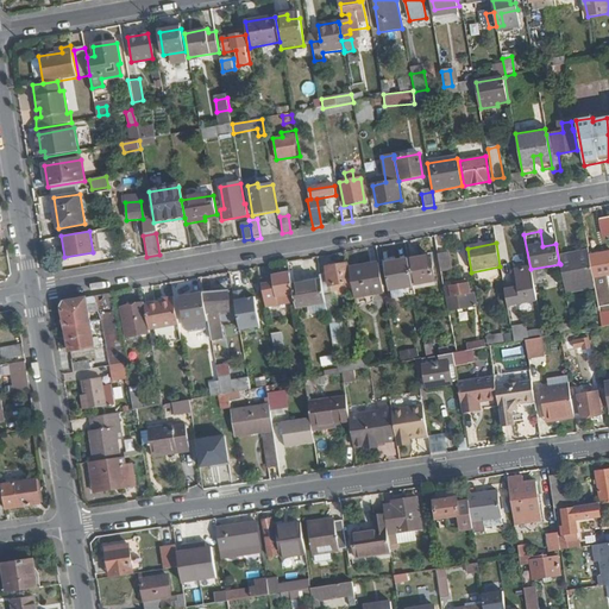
[(608,275),(608,253),(589,258),(592,282),(598,281),(598,277),(608,275)]
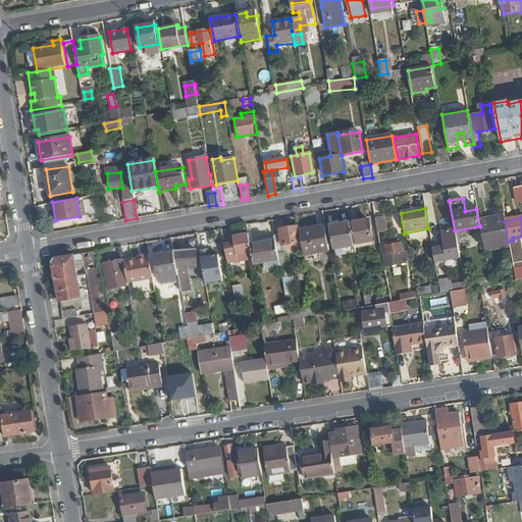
[(505,221),(504,218),(490,220),(490,223),(479,225),(480,226),(484,251),(509,247),(508,242),(505,221)]
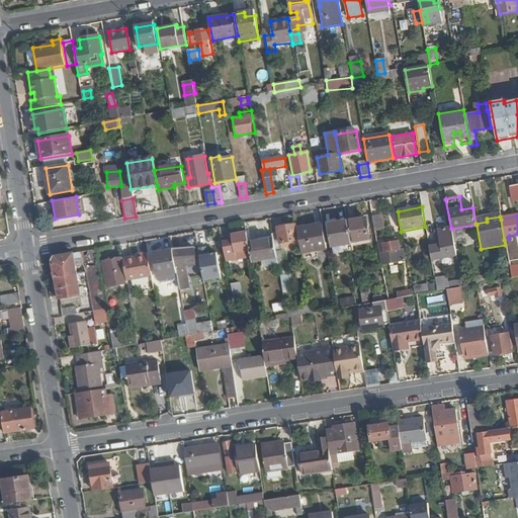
[(371,241),(369,228),(365,229),(364,226),(367,225),(366,218),(347,222),(351,244),(371,241)]
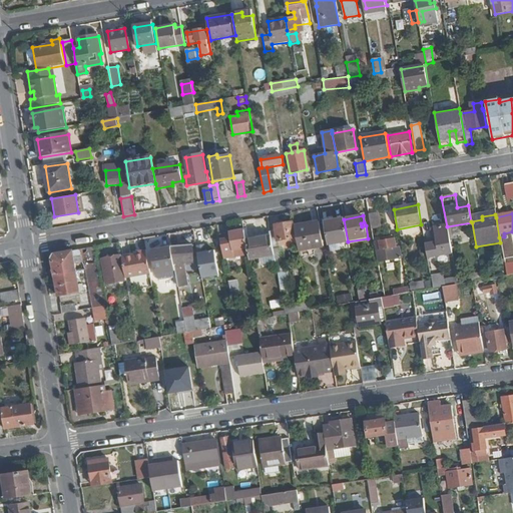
[(383,237),(380,218),(370,220),(373,239),(383,237)]
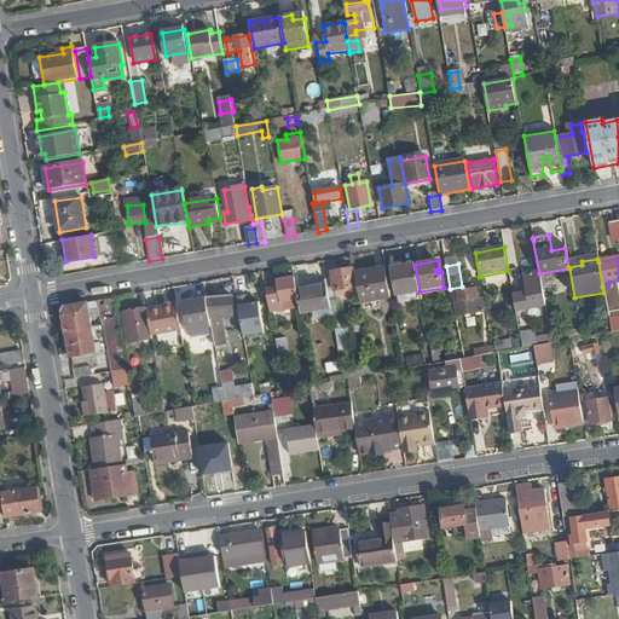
[(420,291),(415,265),(392,268),(397,295),(420,291)]
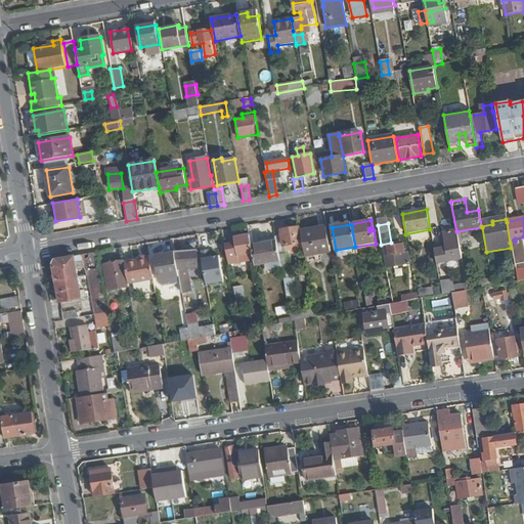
[(301,232),(300,227),(281,230),(284,247),(297,244),(298,250),(304,249),(301,232)]
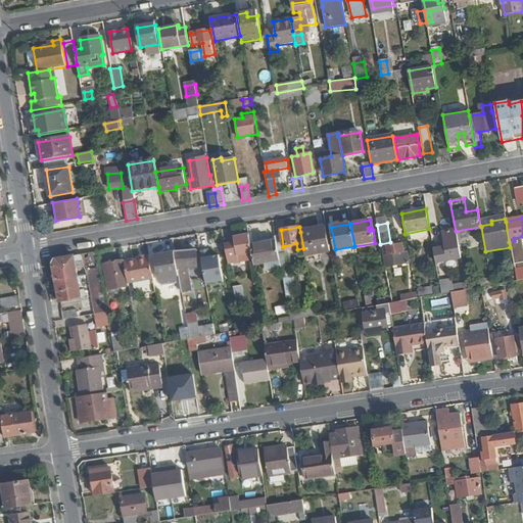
[(329,251),(325,227),(300,232),(303,248),(304,255),(329,251)]
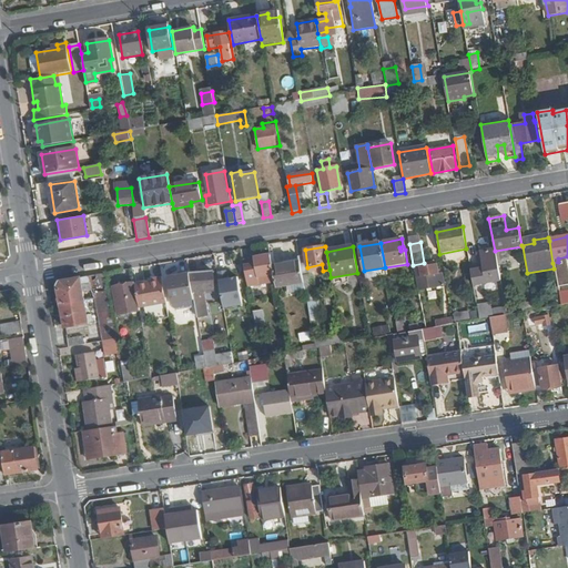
[(500,281),(495,251),(482,253),(484,270),(470,272),(473,285),(500,281)]
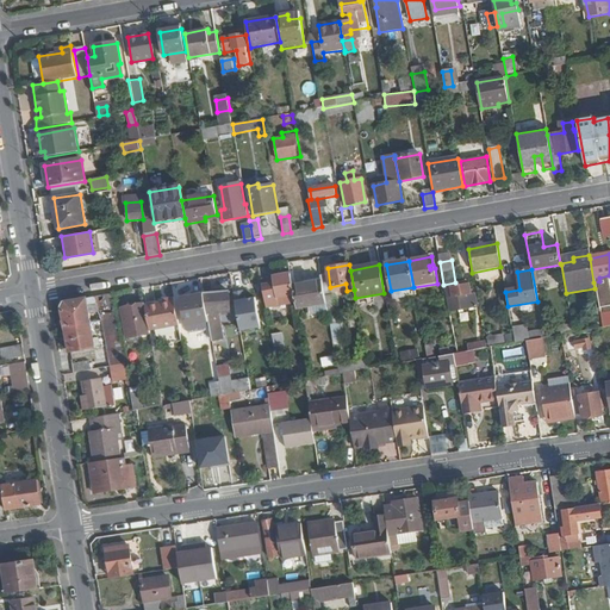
[(292,286),(291,275),(273,279),(274,286),(262,287),(266,310),(296,304),(292,286)]
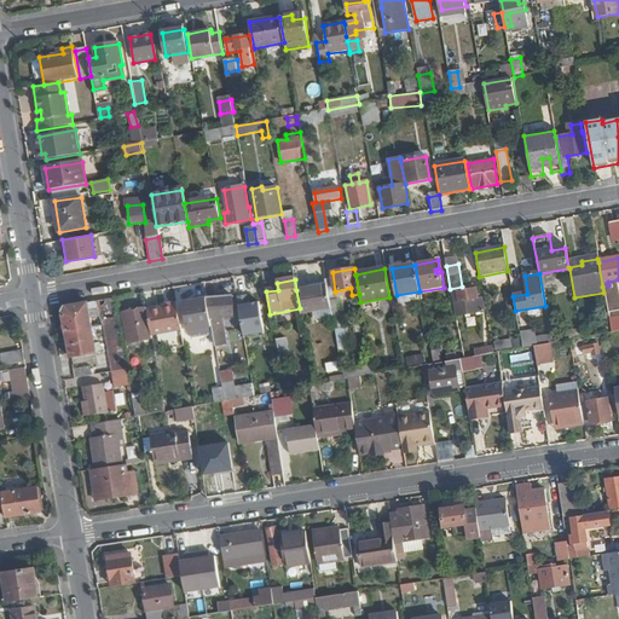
[(329,302),(327,284),(296,290),(300,308),(301,313),(330,308),(329,302)]
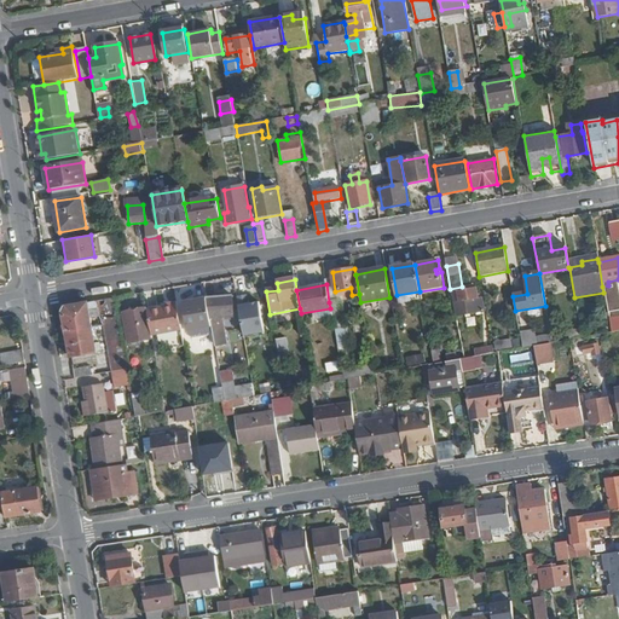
[(482,314),(480,298),(478,298),(475,290),(451,294),(455,319),(482,314)]
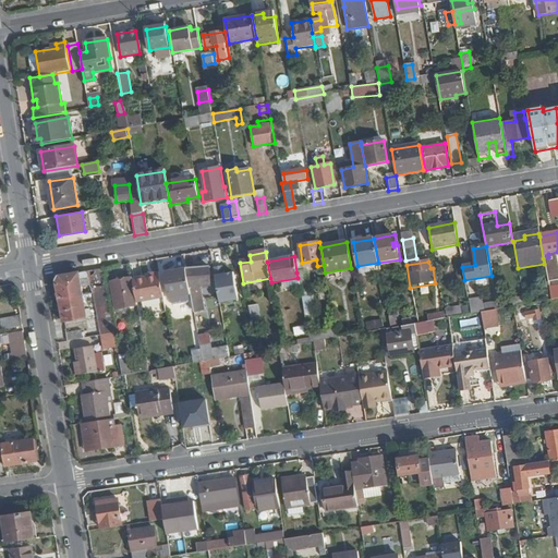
[(556,281),(554,264),(544,265),(547,283),(556,281)]
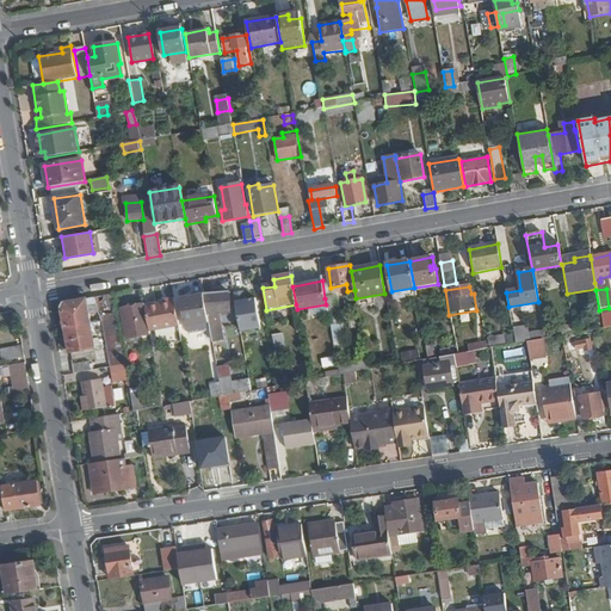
[(229,313),(229,291),(203,294),(208,322),(211,339),(223,337),(218,314),(229,313)]
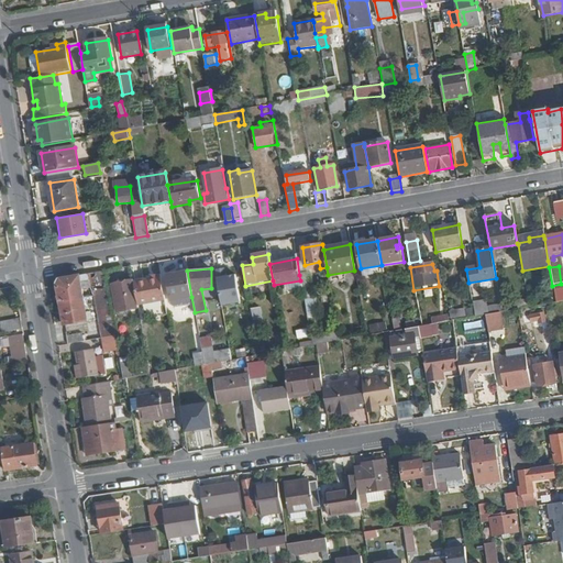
[(191,297),(187,271),(166,274),(170,300),(191,297)]
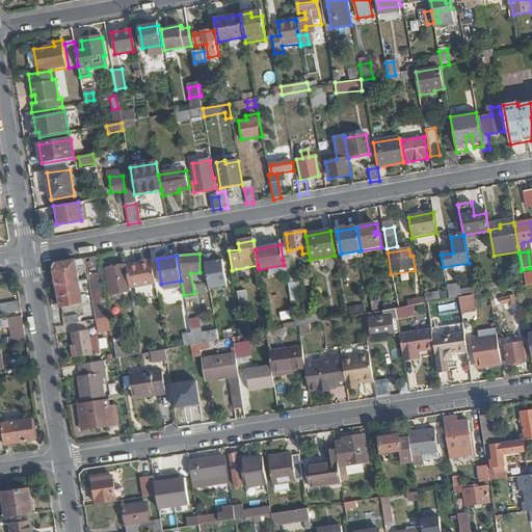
[(227,287),(222,261),(213,263),(211,256),(203,257),(209,290),(227,287)]
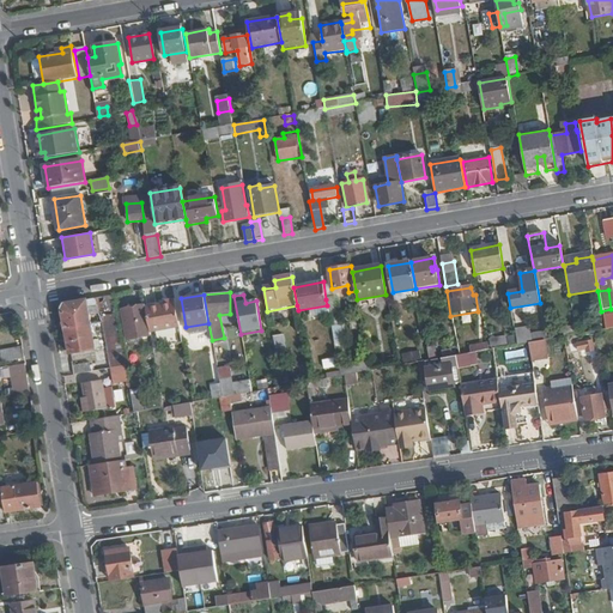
[(96,350),(90,309),(98,308),(98,313),(101,314),(109,363),(125,359),(114,296),(65,304),(61,309),(68,354),(96,350)]
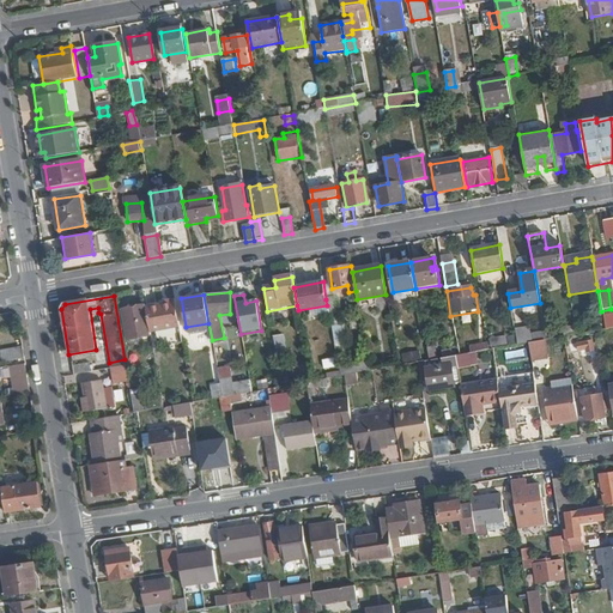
[(339,315),(335,298),(326,299),(327,305),(329,317),(339,315)]
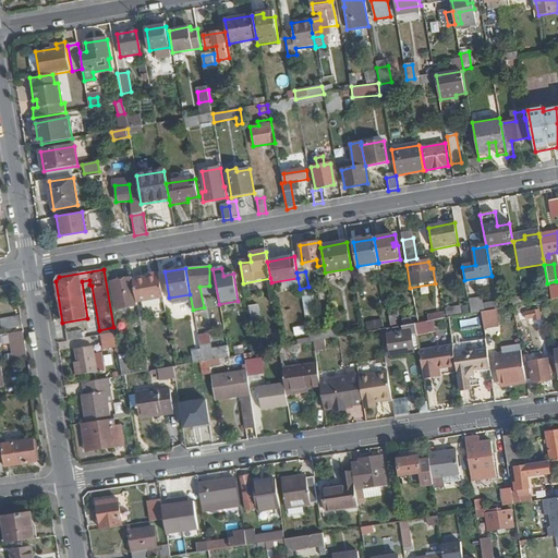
[(162,298),(159,274),(148,276),(148,278),(133,281),(136,302),(162,298)]
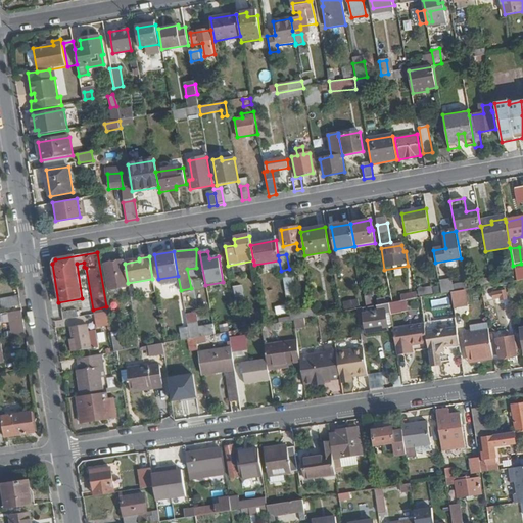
[(125,264),(125,262),(104,265),(108,290),(129,287),(128,283),(125,264)]
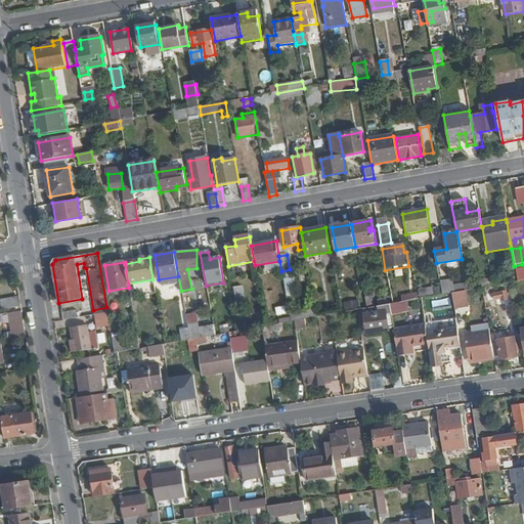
[(523,281),(523,269),(515,271),(517,282),(523,281)]
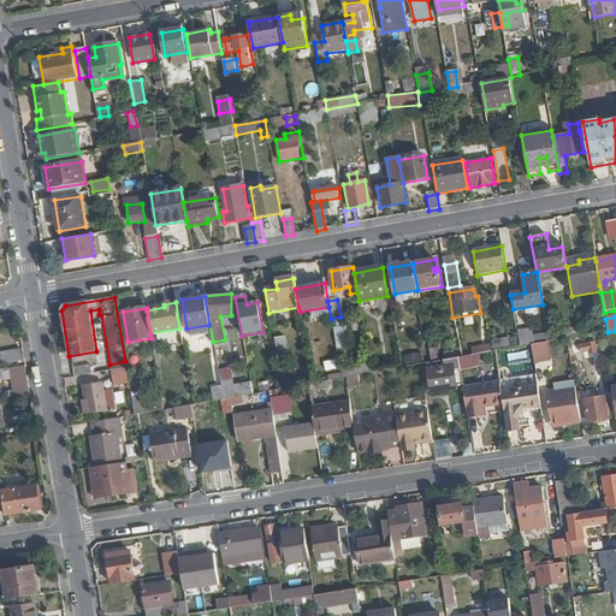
[(549,343),(548,333),(533,336),(532,329),(516,332),(519,348),(531,345),(549,343)]
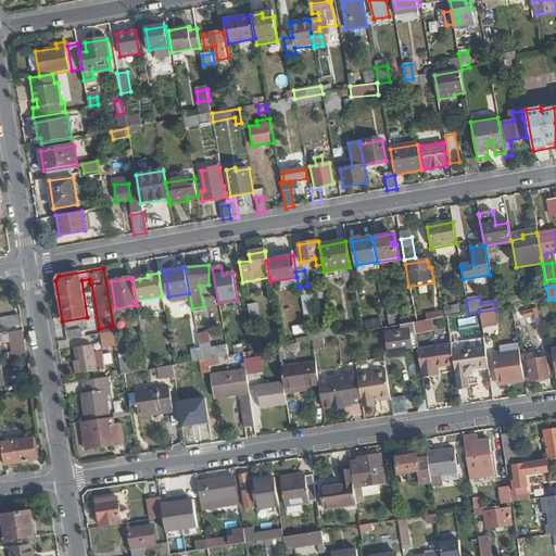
[(522,304),(521,297),(510,299),(512,306),(522,304)]
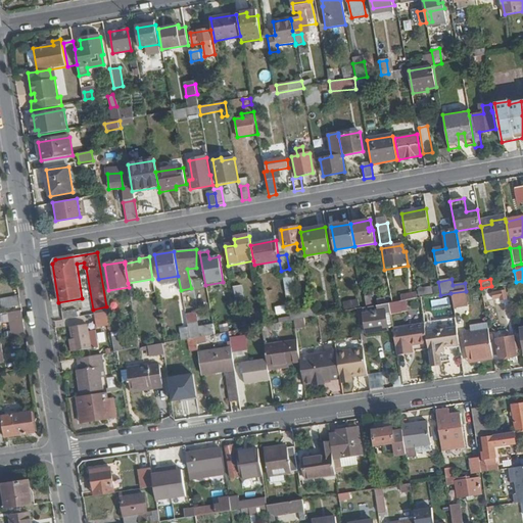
[(240,284),(231,286),(233,294),(242,292),(240,284)]
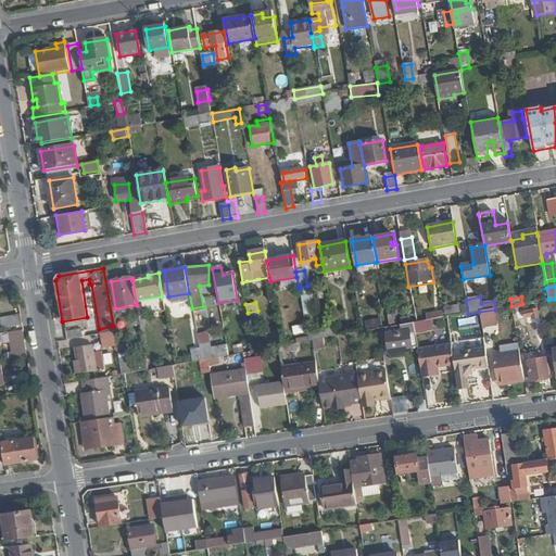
[(462,303),(452,305),(453,312),(463,310),(462,303)]
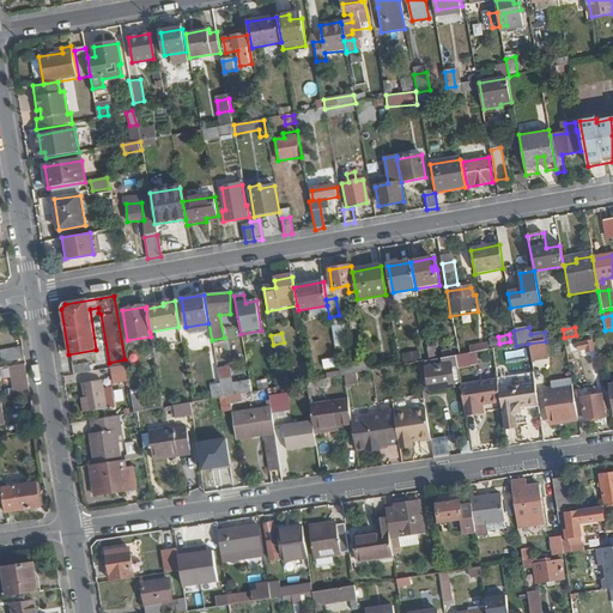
[(551,359),(548,340),(546,341),(528,344),(532,363),(551,359)]
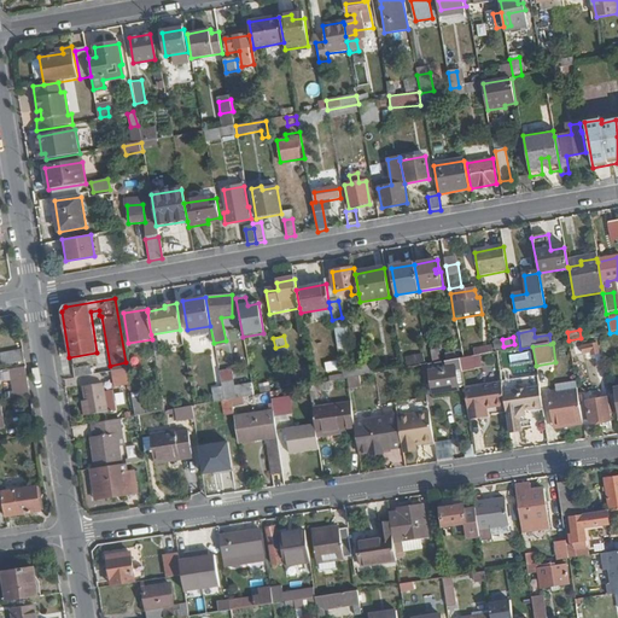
[(472,348),(473,354),(490,351),(489,344),(472,348)]
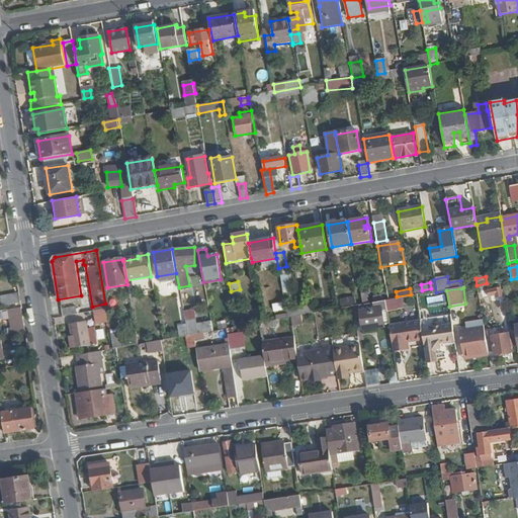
[(502,297),(501,288),(481,292),(482,298),(495,296),(496,298),(502,297)]
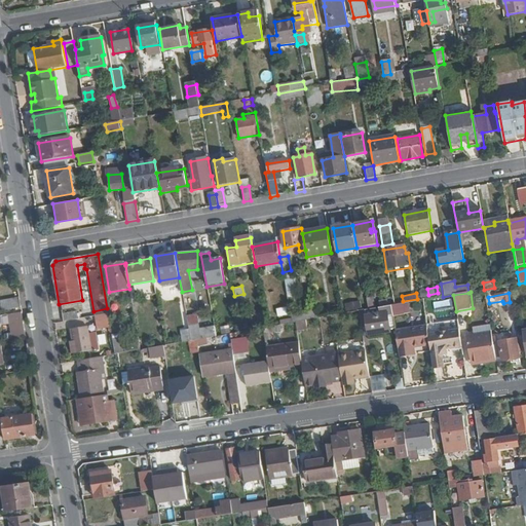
[(21,306),(20,297),(3,300),(4,309),(21,306)]
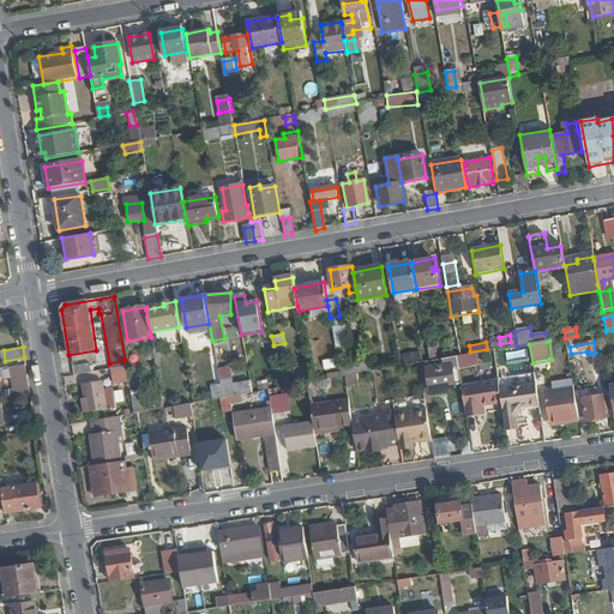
[(473,383),(470,367),(485,365),(483,353),(456,357),(461,385),(473,383)]
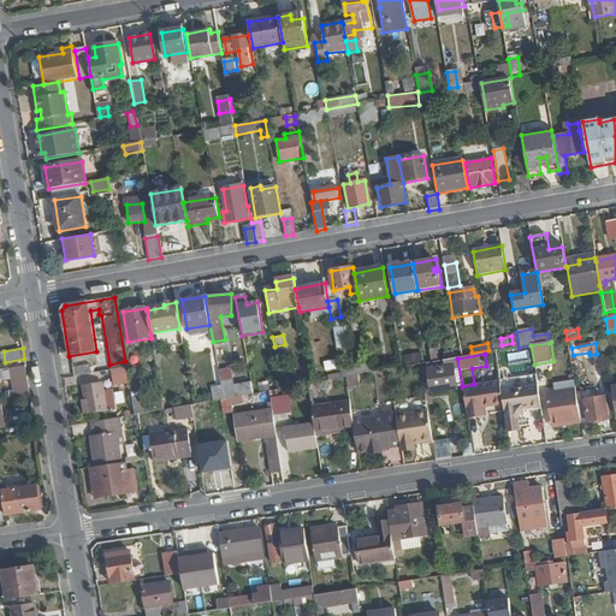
[(30,394),(24,361),(6,365),(11,397),(30,394)]
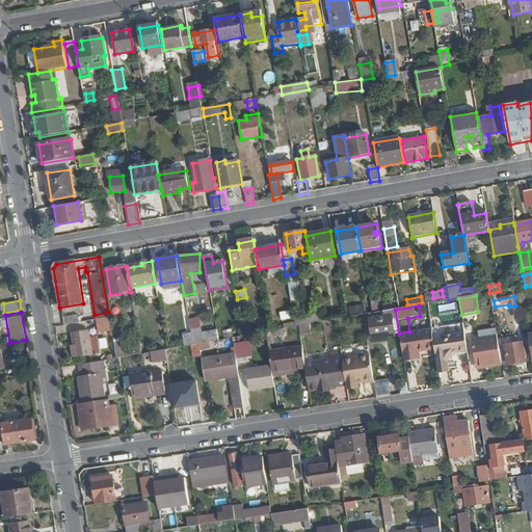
[(321,322),(319,314),(293,318),(295,327),(321,322)]
